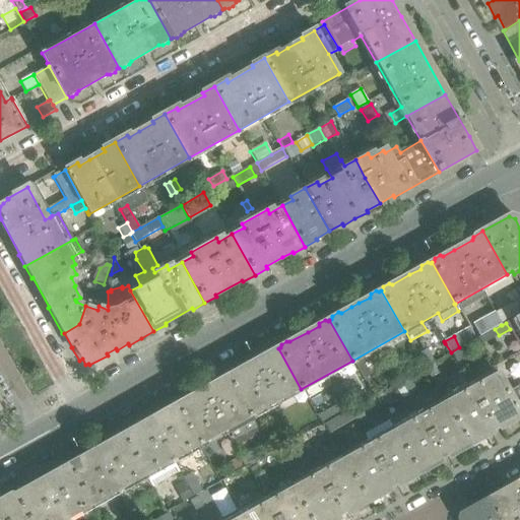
[(250,416),(301,389),(278,348),(277,349),(273,348),(268,351),(267,354),(256,361),(250,365),(239,370),(236,370),(231,373),(230,376),(228,377),(250,416)]
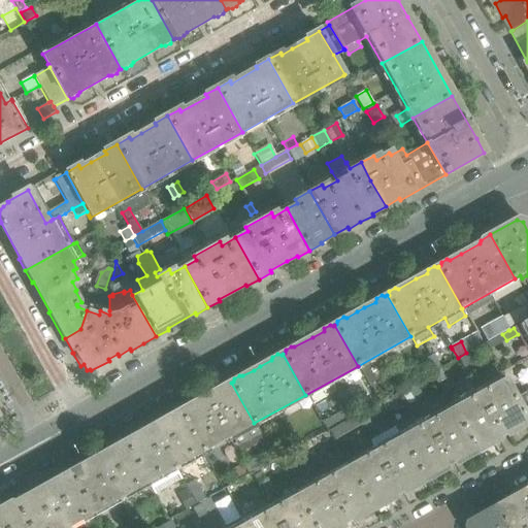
[(475,367),(467,354),(459,360),(466,372),(475,367)]
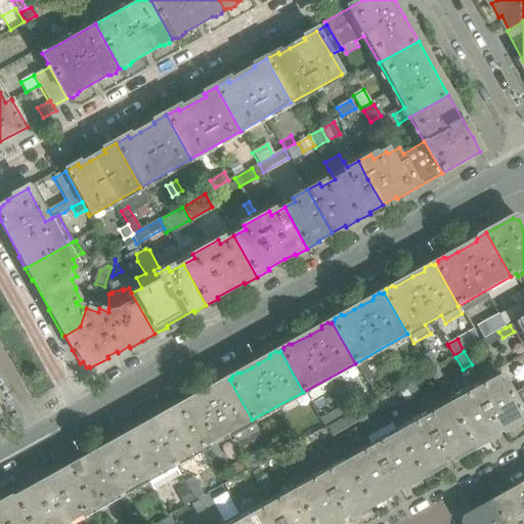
[(436,367),(429,354),(421,358),(428,372),(436,367)]
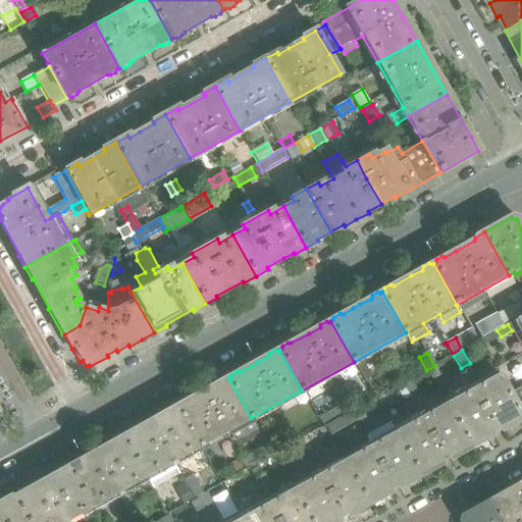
[(371,378),(362,362),(356,365),(364,381),(371,378)]
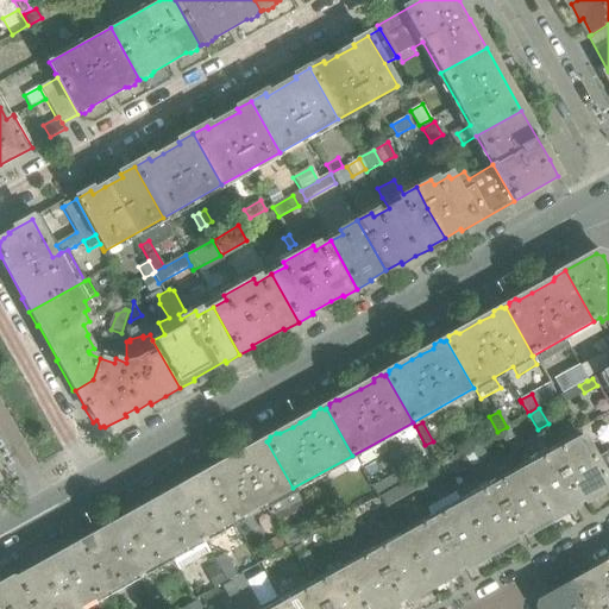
[(515,440),(507,427),(497,432),(506,446),(515,440)]
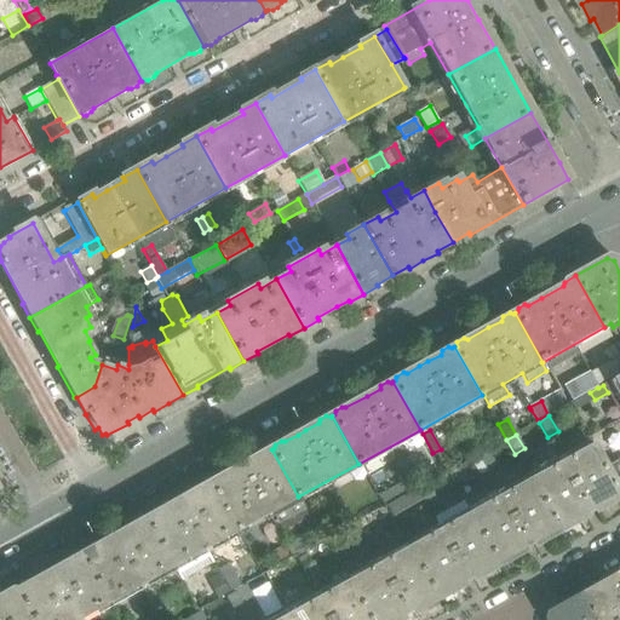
[(619,498),(619,497),(619,495),(606,470),(592,445),(529,480),(558,532),(560,533),(561,532),(560,532),(561,530),(564,532),(572,527),(573,523),(607,505),(610,506),(618,501),(619,498)]
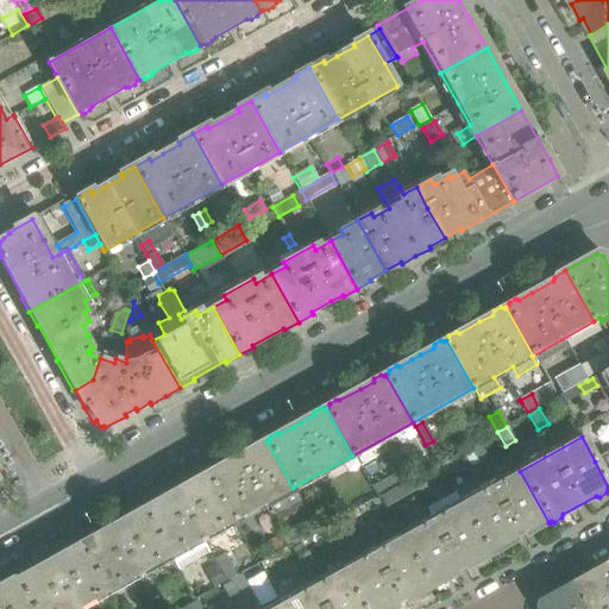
[(301,503),(293,489),(293,488),(267,441),(264,443),(261,441),(255,445),(253,449),(220,468),(217,466),(209,470),(208,473),(206,475),(232,522),(264,504),(272,520),(301,503)]
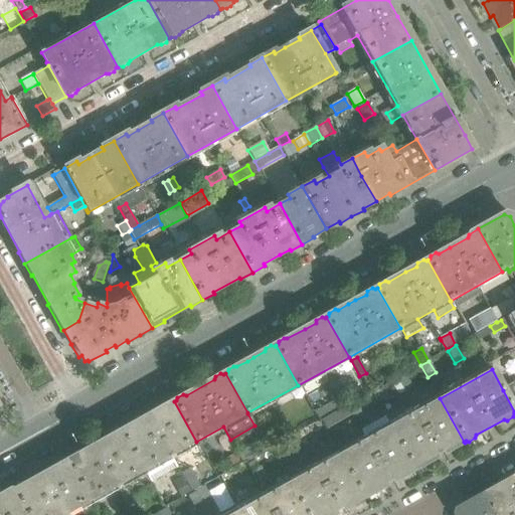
[(344,394),(332,373),(327,376),(339,398),(344,394)]
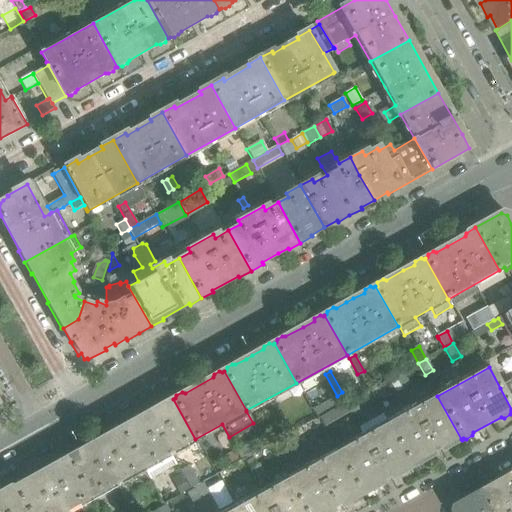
[(511,385),(510,382),(500,388),(511,409),(511,385)]
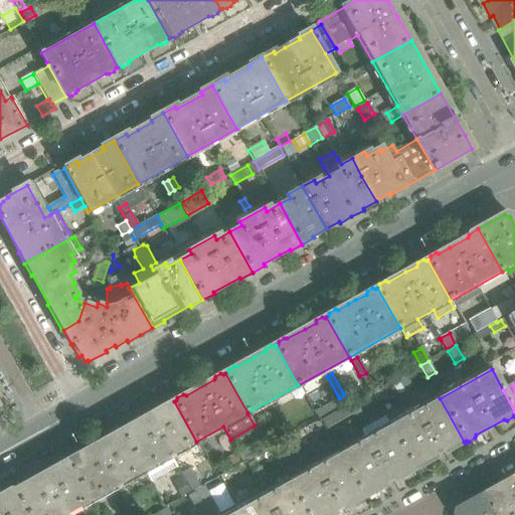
[(321,421),(345,407),(339,398),(315,413),(319,421),(321,421)]
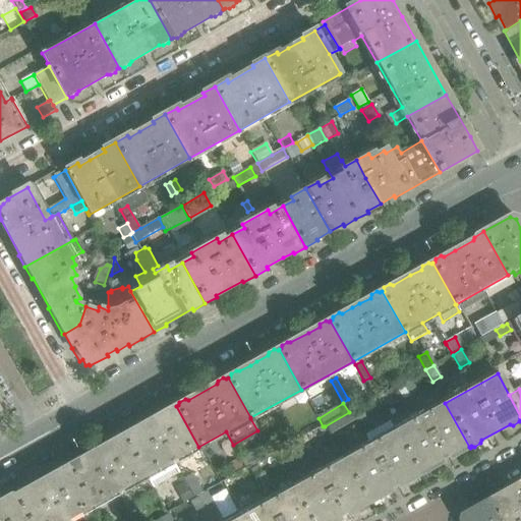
[(469,447),(445,403),(395,431),(418,475),(418,476),(420,475),(419,475),(420,474),(423,475),(429,471),(430,468),(458,453),(461,454),(468,450),(468,447),(469,447)]
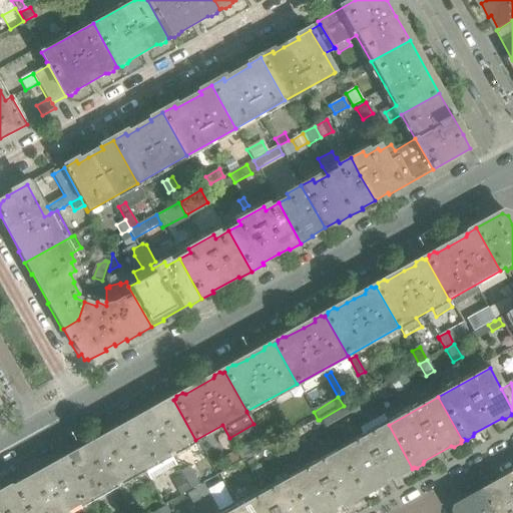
[(169,454),(195,440),(173,400),(172,401),(169,400),(163,403),(162,406),(143,417),(132,423),(129,422),(123,426),(122,429),(121,429),(143,469),(148,479),(174,464),(169,454)]
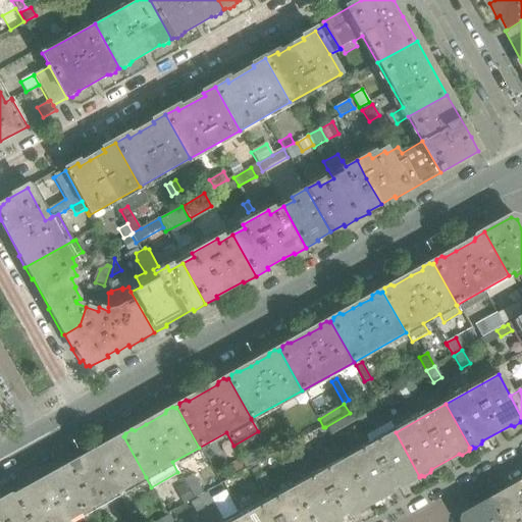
[(368,424),(359,409),(352,413),(360,428),(368,424)]
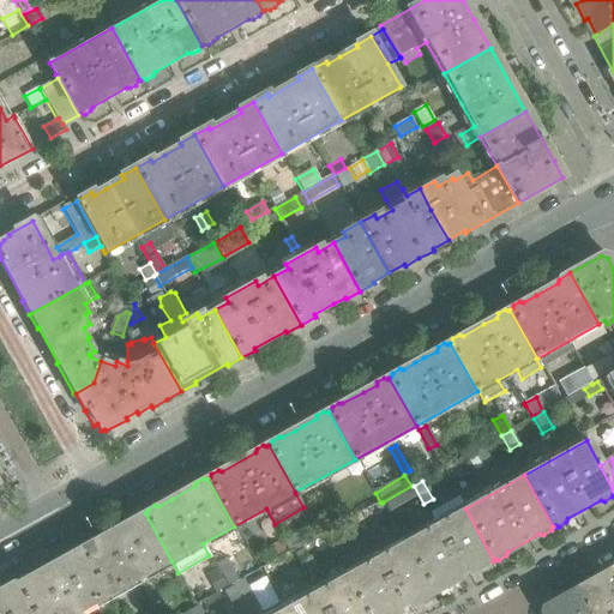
[(389,513),(419,497),(413,486),(411,486),(383,503),(389,513)]
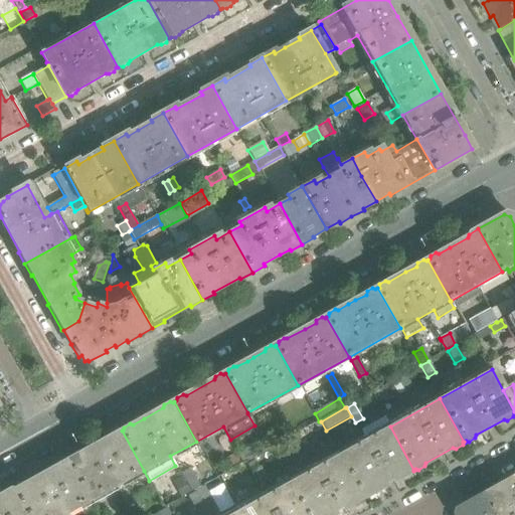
[(413,470),(390,426),(340,455),(363,498),(363,499),(364,498),(364,497),(367,498),(374,494),(374,491),(402,476),(405,477),(412,473),(412,470),(413,470)]
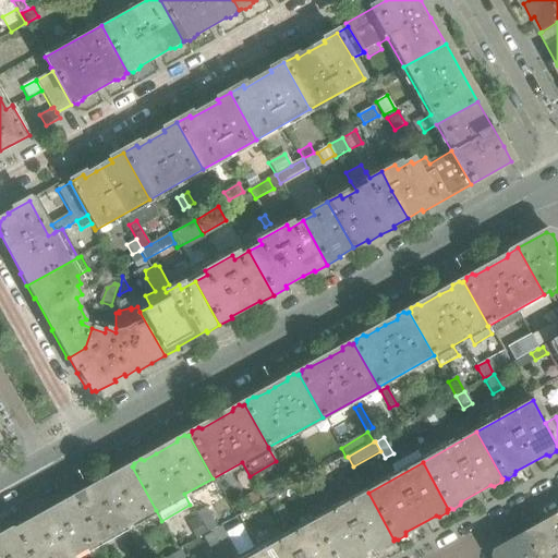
[(156,510),(132,466),(130,468),(126,468),(120,471),(119,474),(86,493),(83,492),(76,495),(75,498),(74,499),(98,543),(126,526),(156,510)]
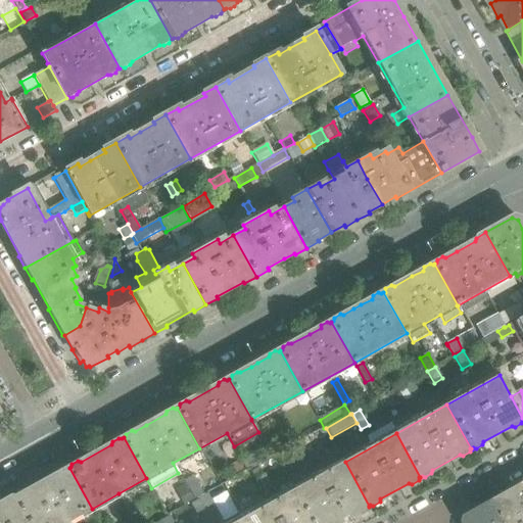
[(283,449),(279,441),(269,446),(273,455),(283,449)]
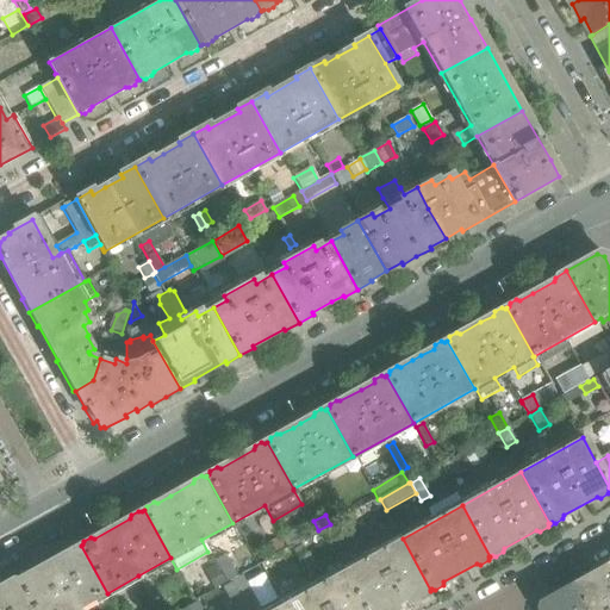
[(285,523),(275,528),(286,548),(296,542),(285,523)]
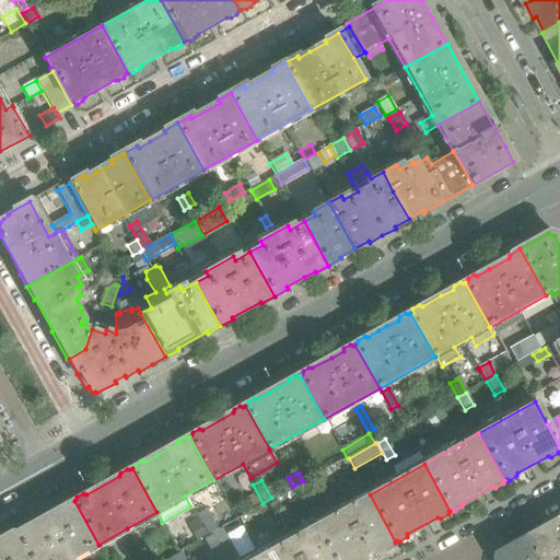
[(313,502),(303,485),(295,489),(305,506),(313,502)]
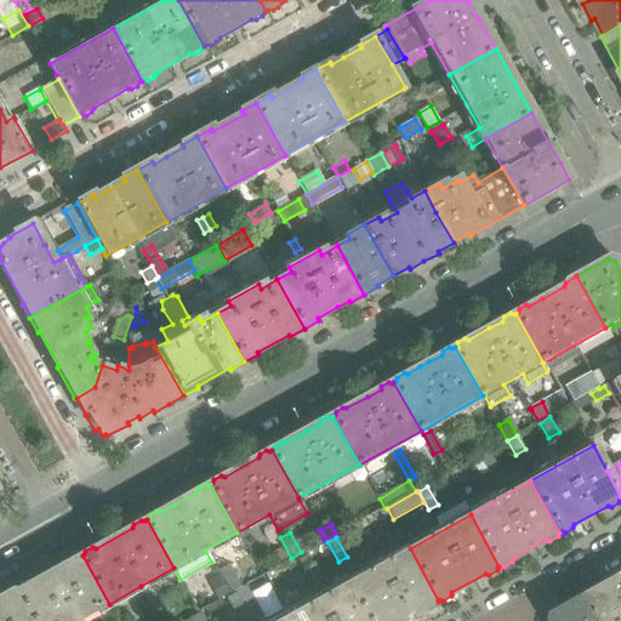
[(380,552),(372,539),(365,542),(374,556),(380,552)]
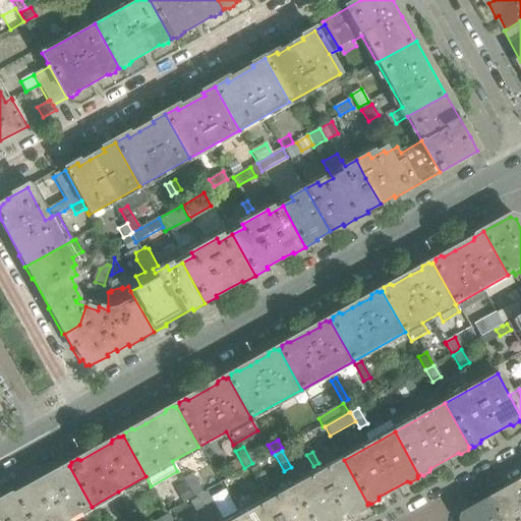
[(238,458),(229,463),(234,472),(243,467),(238,458)]
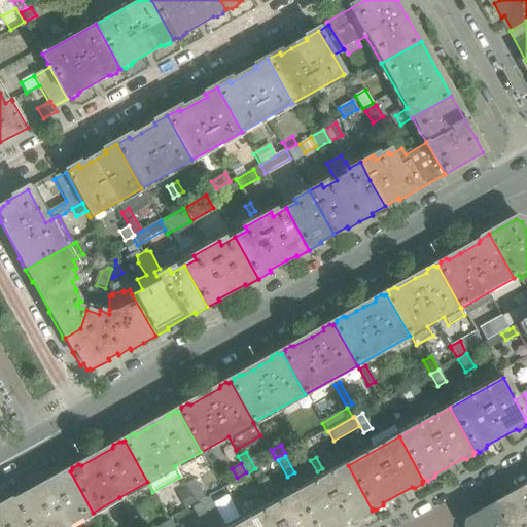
[(372,510),(348,465),(296,493),(313,526),(339,526),(343,525),(360,516),(363,517),(370,513),(371,510),(372,510)]
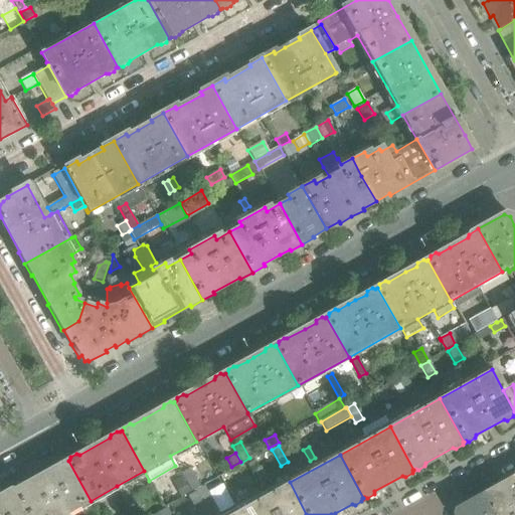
[(258,468),(252,459),(245,463),(250,472),(258,468)]
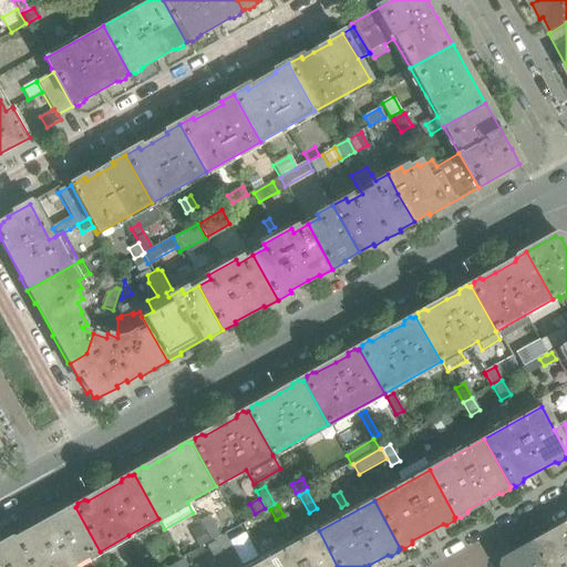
[(71,566),(100,552),(75,507),(73,508),(70,508),(63,512),(62,515),(29,534),(26,533),(19,536),(18,539),(17,540),(31,566),(71,566)]
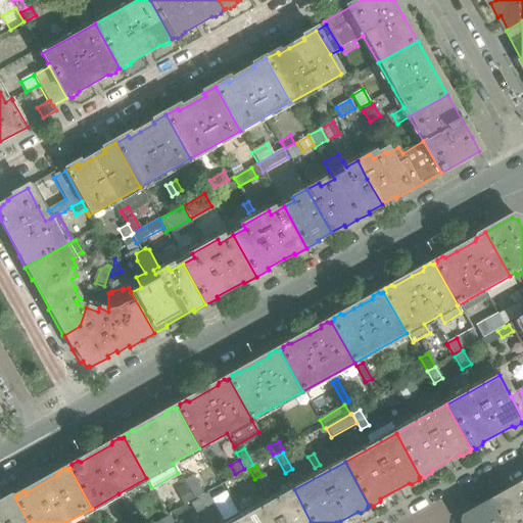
[(273,490),(265,475),(254,480),(263,495),(273,490)]
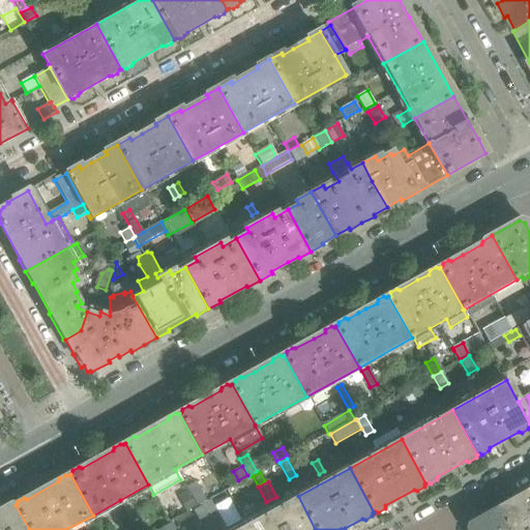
[(195,507),(186,493),(178,497),(186,512),(195,507)]
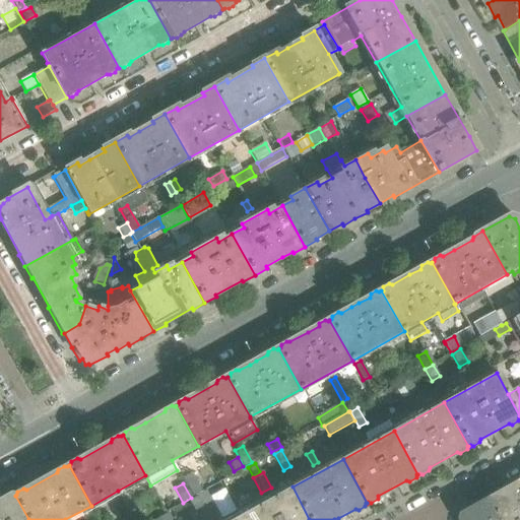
[(519,519),(519,484),(492,501),(502,519),(519,519)]
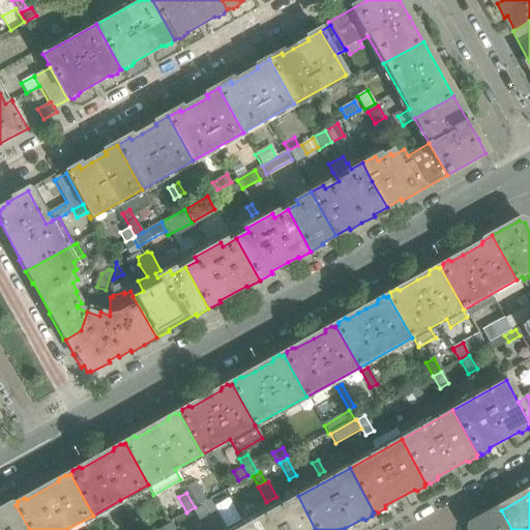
[(315,529),(298,496),(245,526),(246,529),(315,529)]
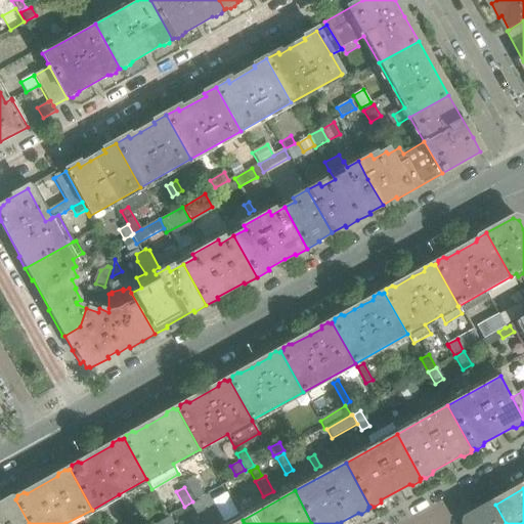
[(222,523),(224,523),(207,495),(199,500),(212,523),(222,523)]
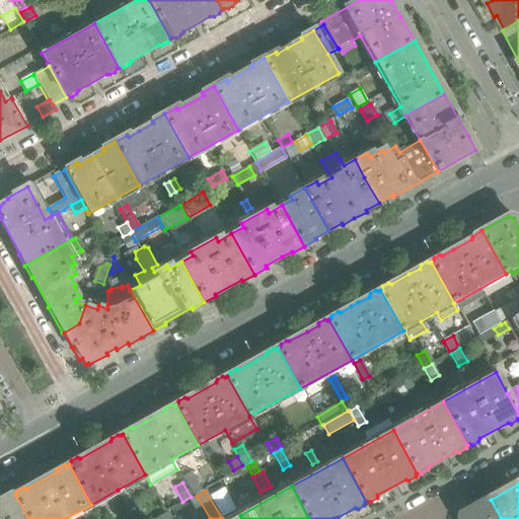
[(28,518),(15,495),(13,496),(10,495),(0,500),(0,518),(28,518)]
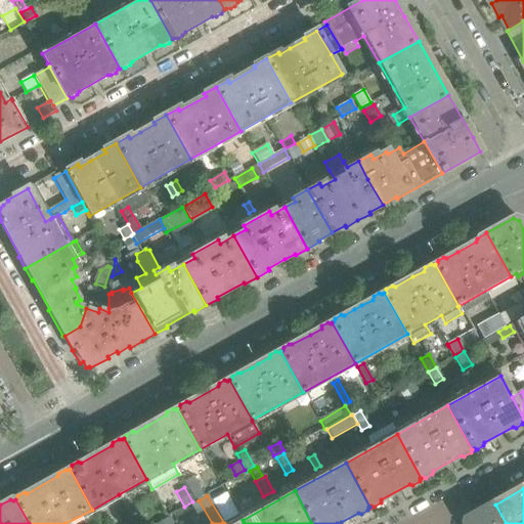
[(212,523),(199,500),(190,506),(201,523),(212,523)]
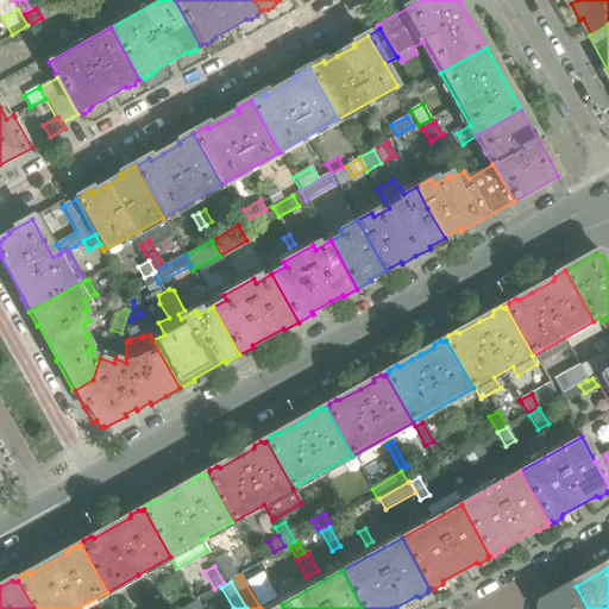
[(588,608),(576,586),(547,602),(545,608),(588,608)]
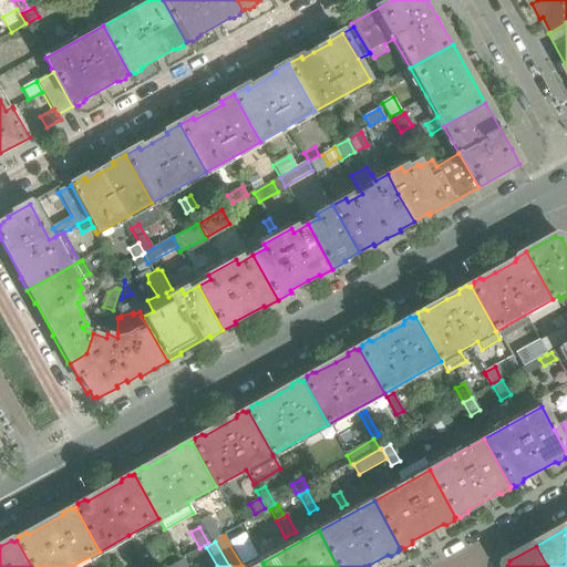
[(141,556),(135,548),(127,553),(133,560),(141,556)]
